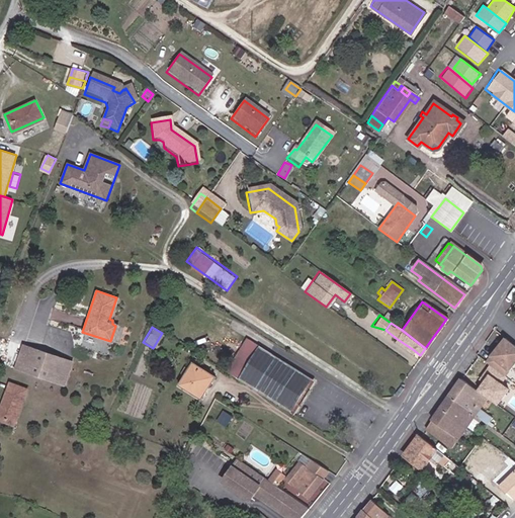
[(229,371),(239,375),(256,341),(246,336),(229,371)]
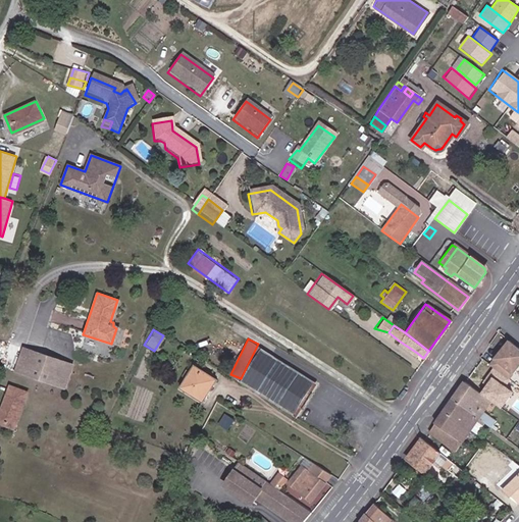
[(417,353),(399,341),(397,344),(414,357),(417,353)]
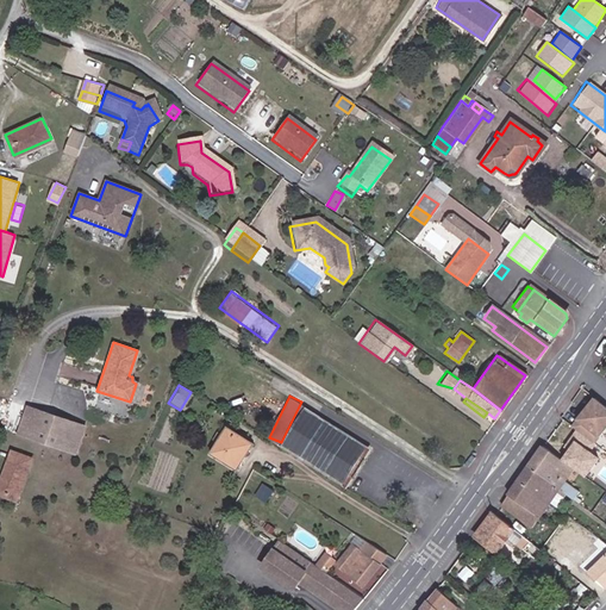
[(605,409),(591,398),(569,427),(598,447),(599,448),(605,437),(605,409)]
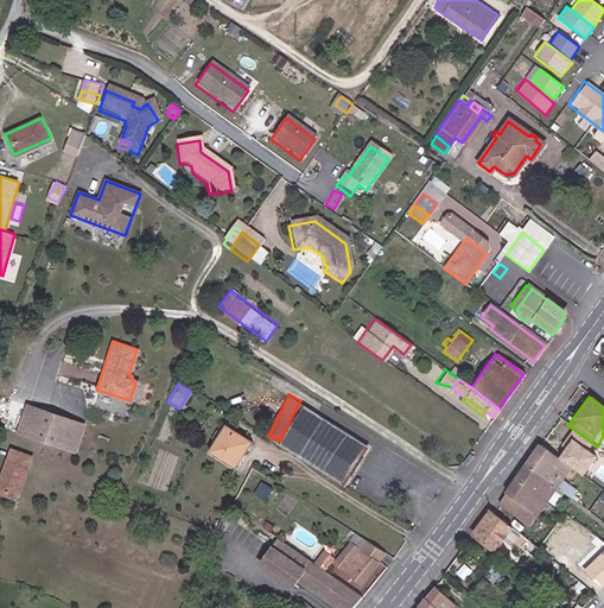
[(31,437),(40,410),(24,404),(14,431),(31,437)]
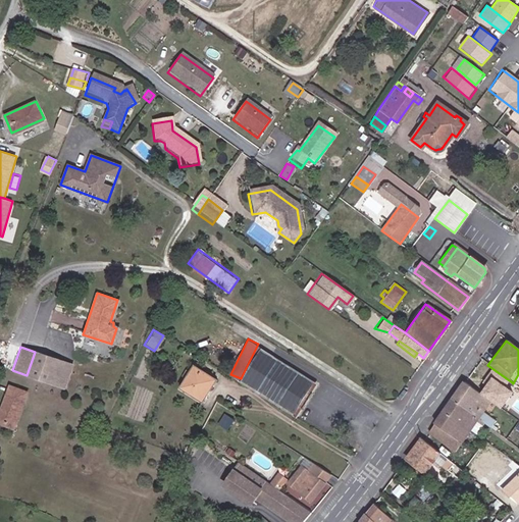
[(261,350),(239,383),(284,412),(306,377),(261,350)]
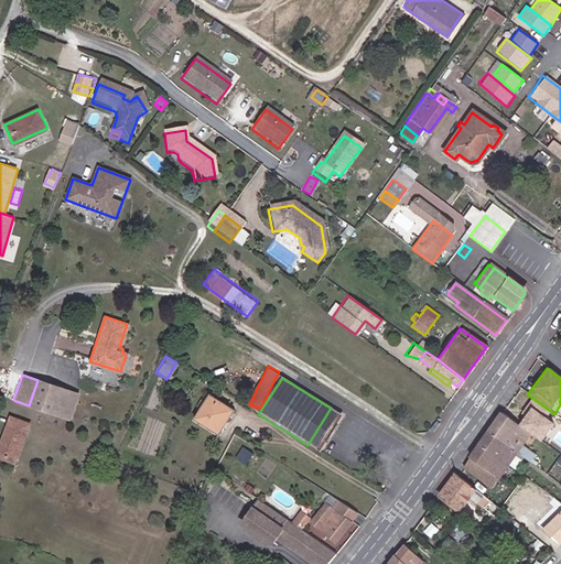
[(58,388),(38,380),(29,405),(50,413),(58,388)]
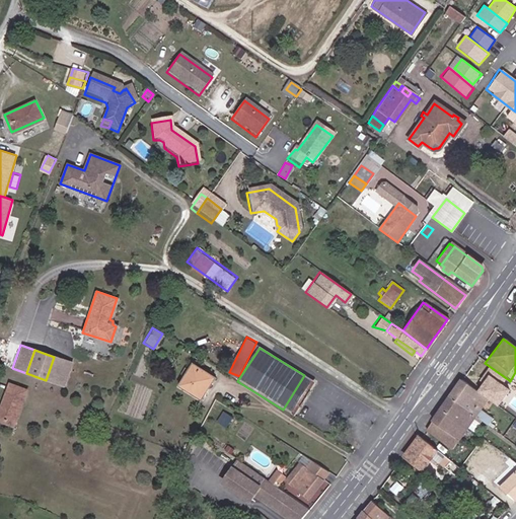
[(68,362),(54,357),(46,380),(60,385),(68,362)]
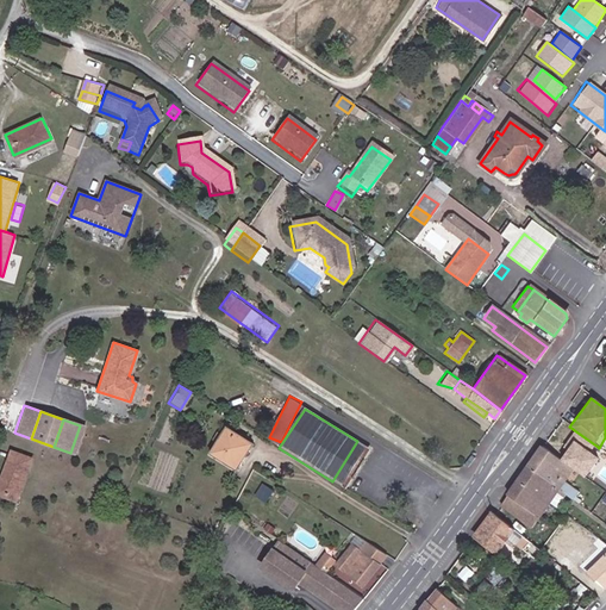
[(248,444),(223,429),(207,454),(232,470),(248,444)]
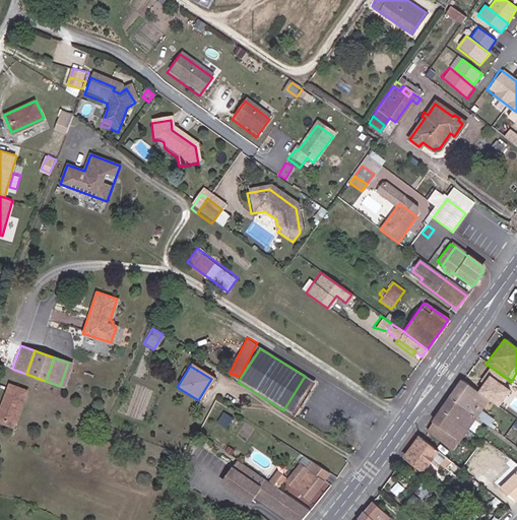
[(283,410),(292,414),(313,381),(305,376),(283,410)]
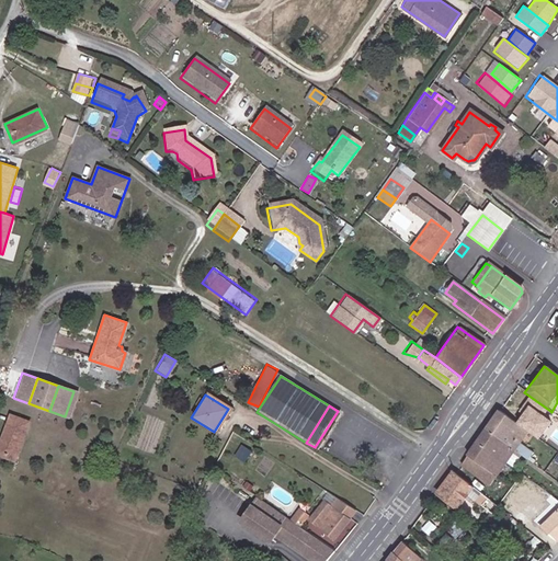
[(512,407),(505,414),(527,431),(535,419),(525,411),(522,414),(512,407)]
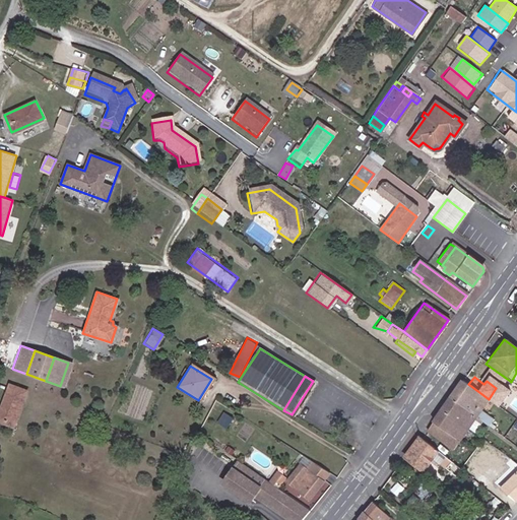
[(468,384),(461,379),(448,397),(475,418),(489,399),(468,384)]
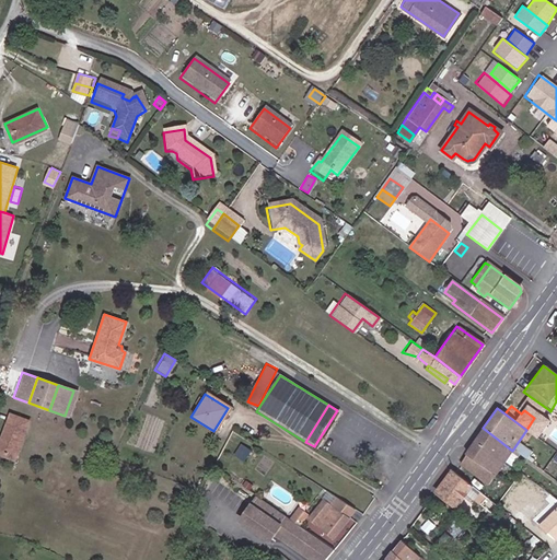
[(8,413),(0,432),(3,433),(0,441),(0,451),(11,455),(25,420),(8,413)]
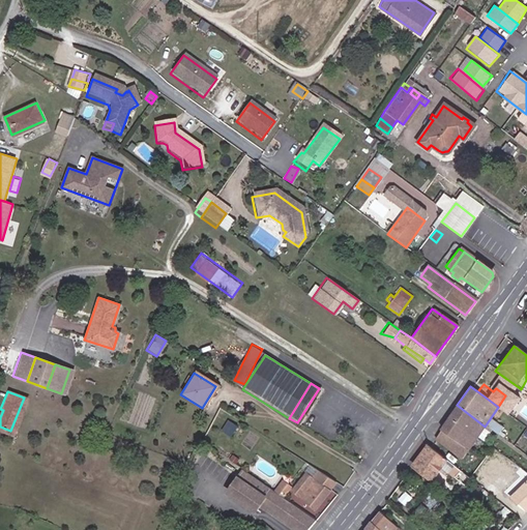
[(485,427),(457,405),(449,415),(478,437),(485,427)]
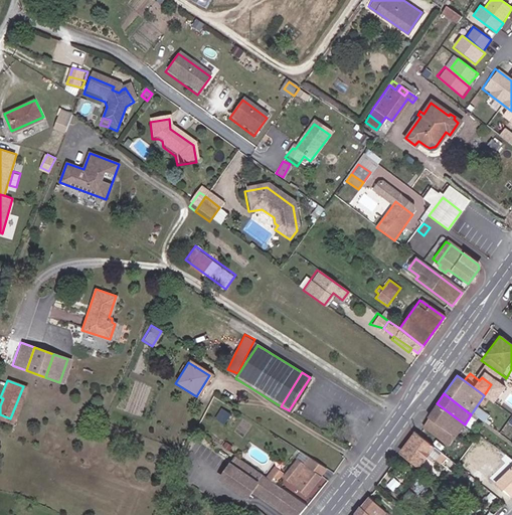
[(465,424),(437,403),(428,416),(455,437),(465,424)]
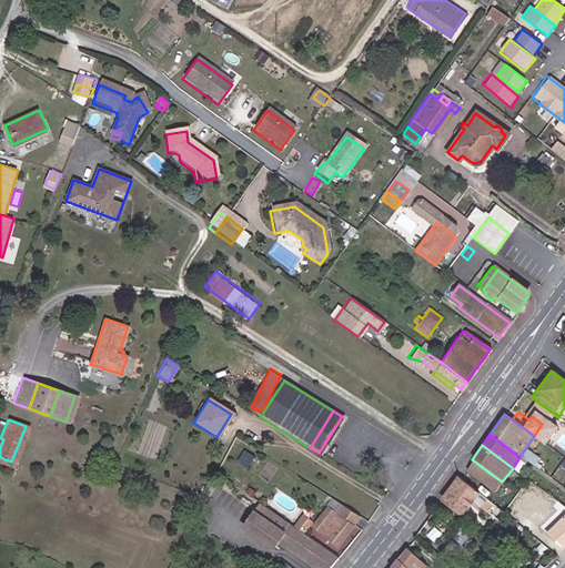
[(502,482),(472,459),(465,469),(496,490),(502,482)]
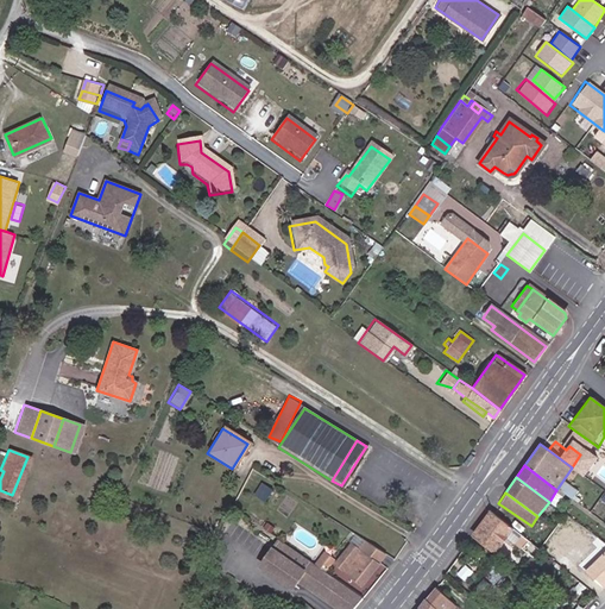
[(512,529),(491,513),(490,512),(471,537),(493,554),(512,529)]
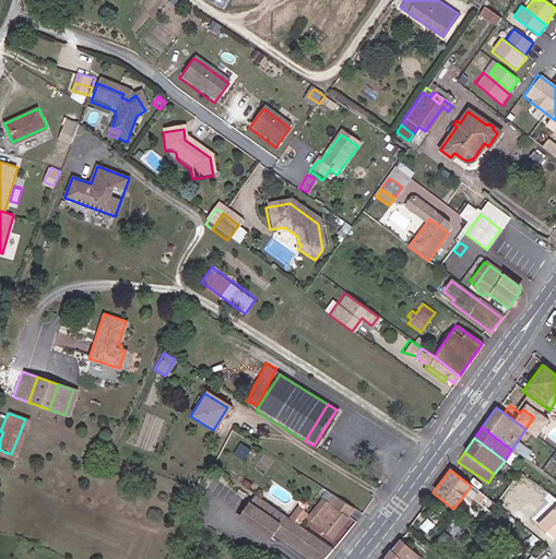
[(477,487),(471,494),(480,501),(485,494),(477,487)]
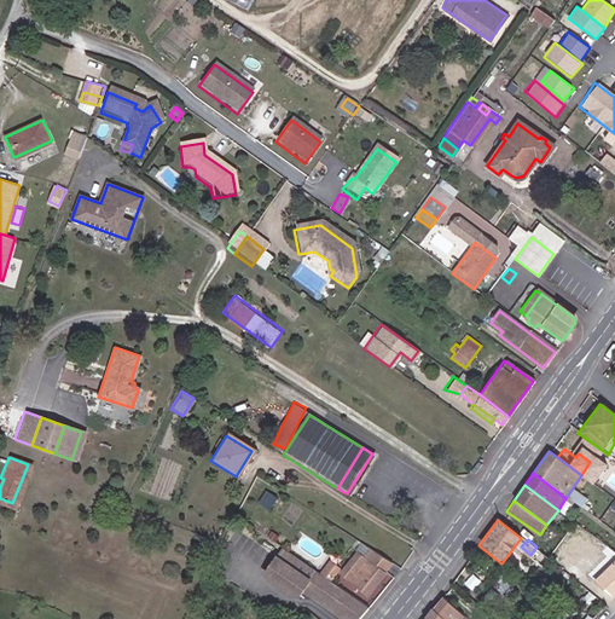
[(342,618),(357,618),(366,607),(352,596),(328,579),(319,573),(283,548),(265,573),(296,596),(301,589),(342,618)]
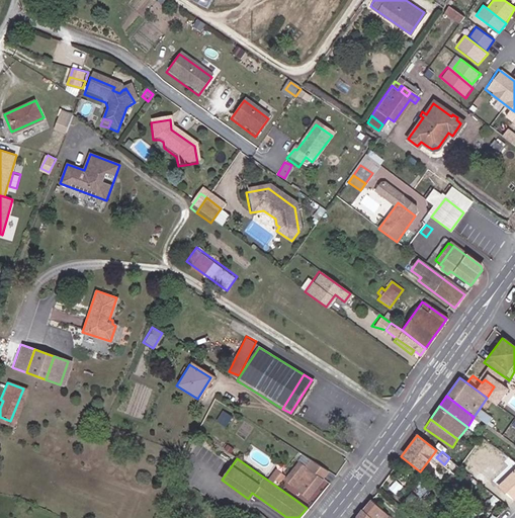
[(453,465),(448,460),(445,464),(450,469),(453,465)]
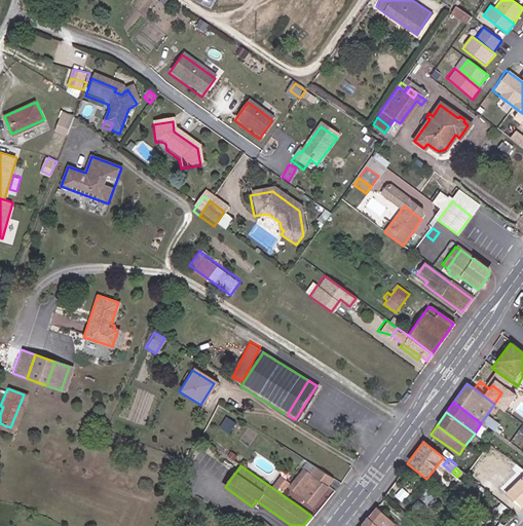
[(331,479),(314,468),(310,474),(305,470),(292,486),(297,490),(295,491),(312,505),(327,487),(326,486),(331,479)]
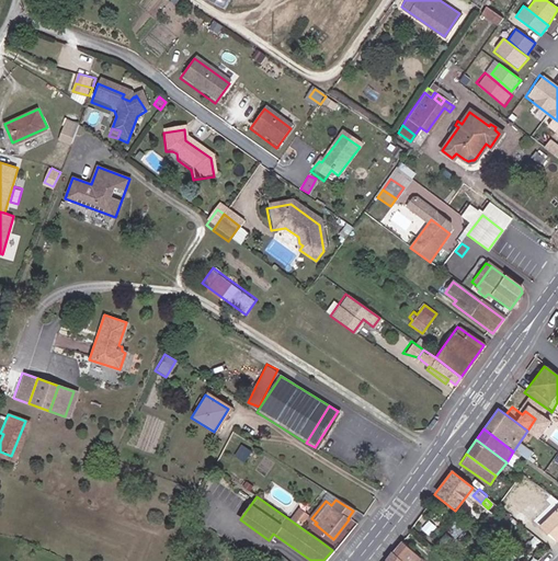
[(505,514),(499,508),(494,514),(501,519),(505,514)]
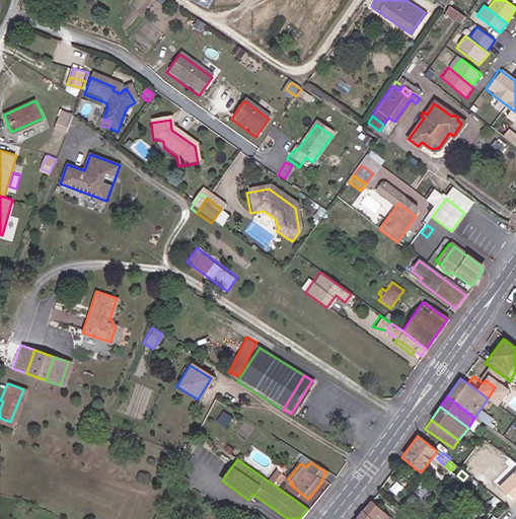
[(275,471),(268,480),(275,486),(282,476),(275,471)]
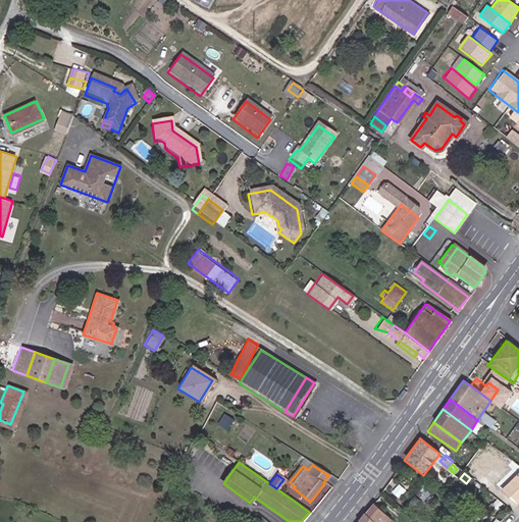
[(517,505),(518,502),(518,474),(503,489),(517,505)]
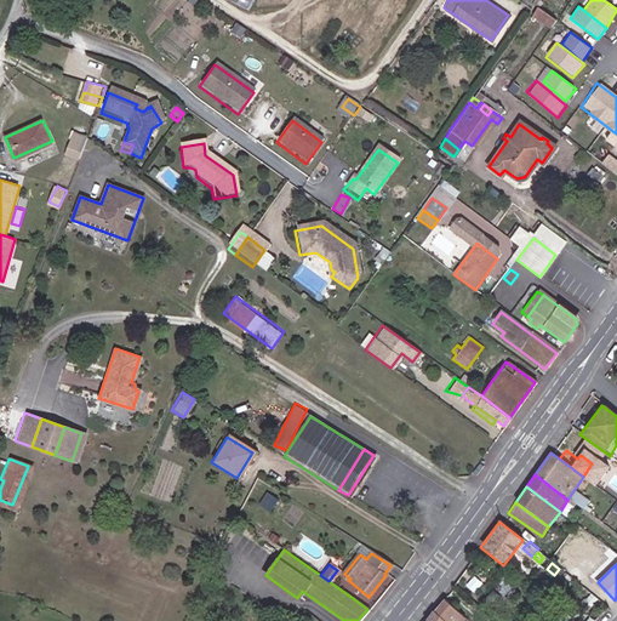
[(444,598),(430,614),(424,620),(463,620),(466,617),(444,598)]
